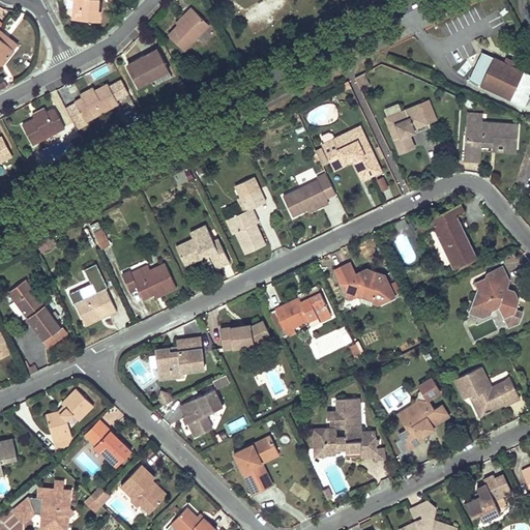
[(95,9),(96,0),(72,0),(71,20),(98,23),(99,10),(95,9)]
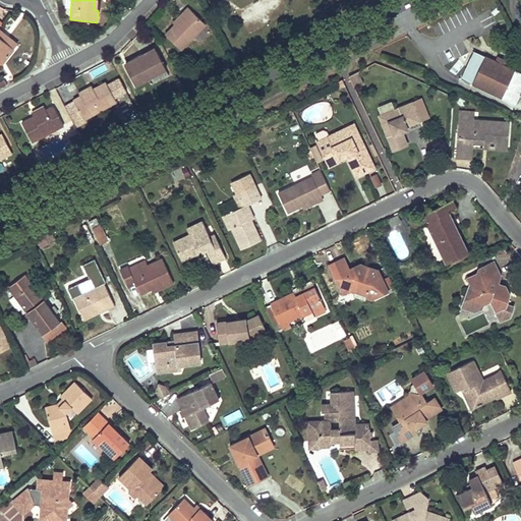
[(180,50),(205,23),(187,7),(181,13),(183,15),(173,24),(164,35),(180,50)]
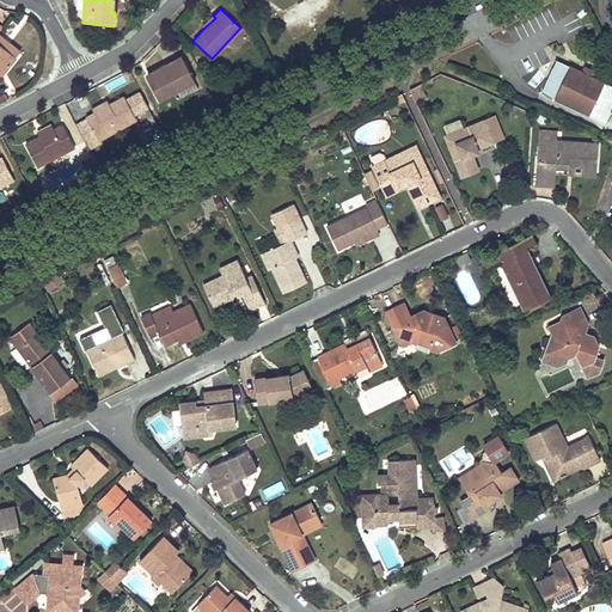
[(201,28),(203,29),(215,18),(213,16),(201,28)]
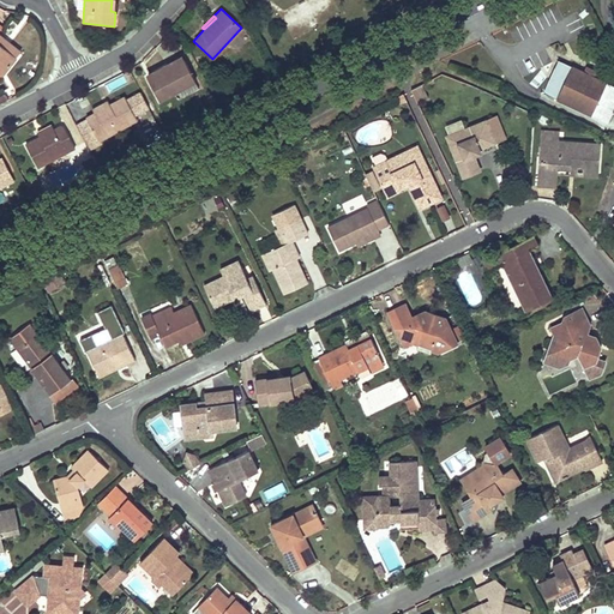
[(0,36),(0,72),(5,76),(18,59),(1,46),(5,40),(0,36)]
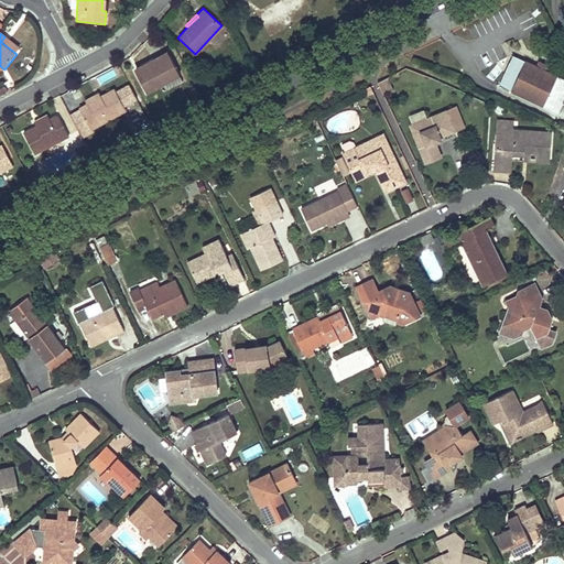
[(17,54),(20,49),(4,36),(1,42),(17,54)]
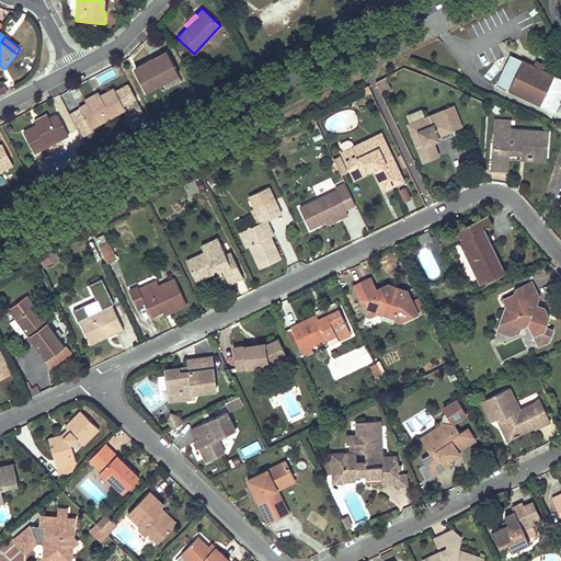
[(164,91),(182,81),(169,54),(134,71),(146,93),(162,86),(164,91)]
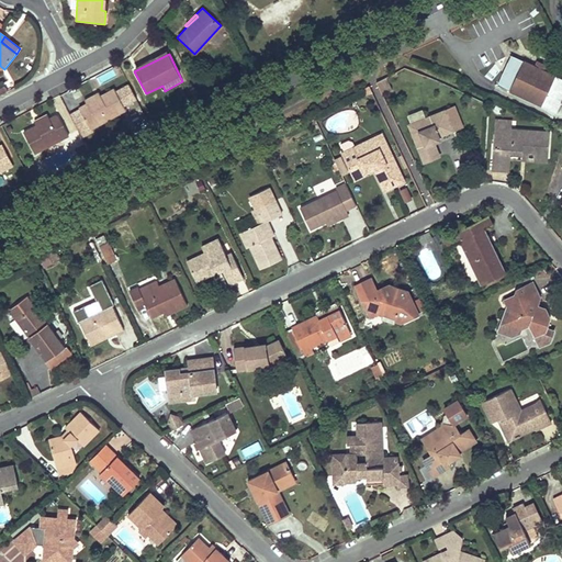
[(555,111),(561,97),(561,79),(512,55),(498,83),(555,111)]
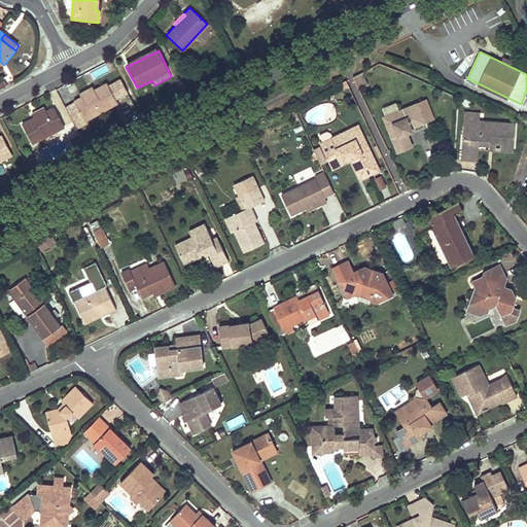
[(374,70),(372,66),(361,72),(362,75),(374,70)]
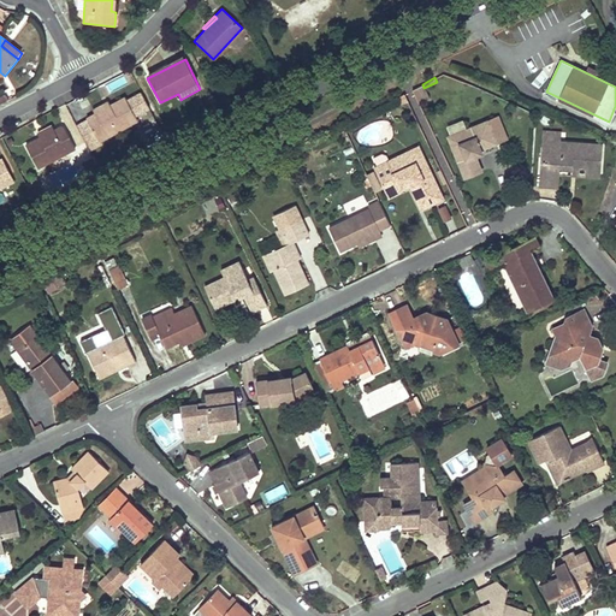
[(424,88),(422,84),(412,89),(419,102),(428,98),(424,88)]
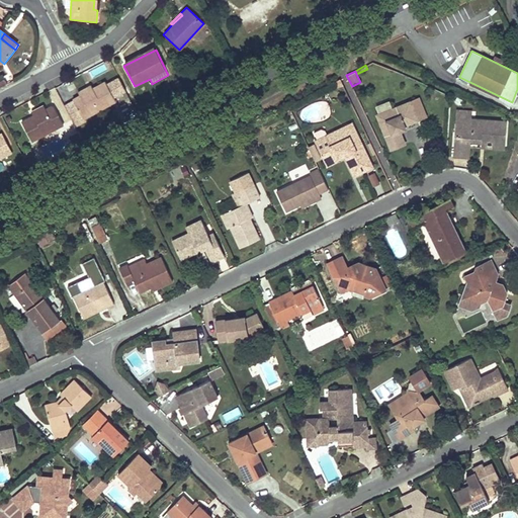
[(122,91),(115,78),(106,83),(104,81),(92,87),(93,88),(82,95),(81,93),(73,98),(74,100),(78,108),(70,112),(76,125),(85,120),(83,117),(114,99),(113,97),(122,91)]
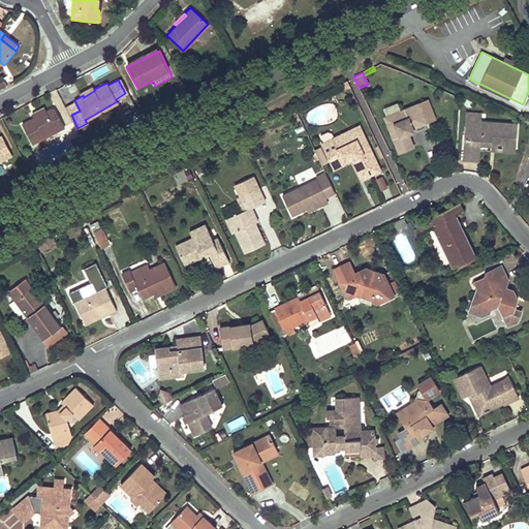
[(94,89),(92,86),(81,92),(83,95),(84,97),(95,90),(94,89)]
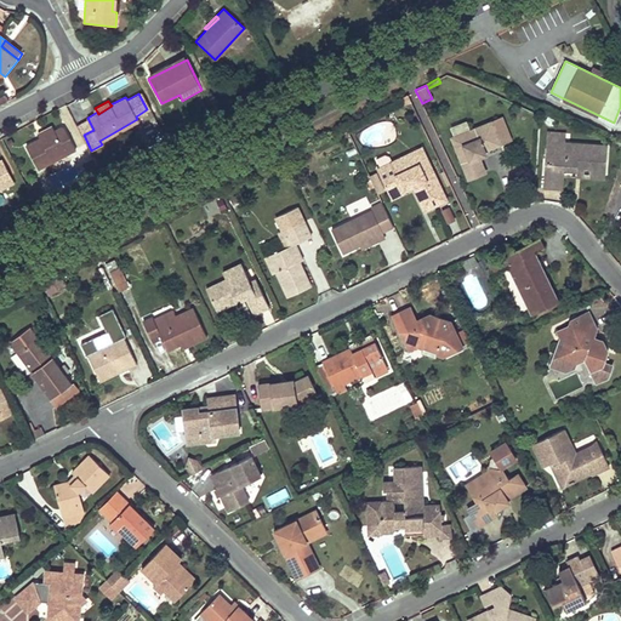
[(93,130),(89,120),(78,126),(84,135),(93,130)]
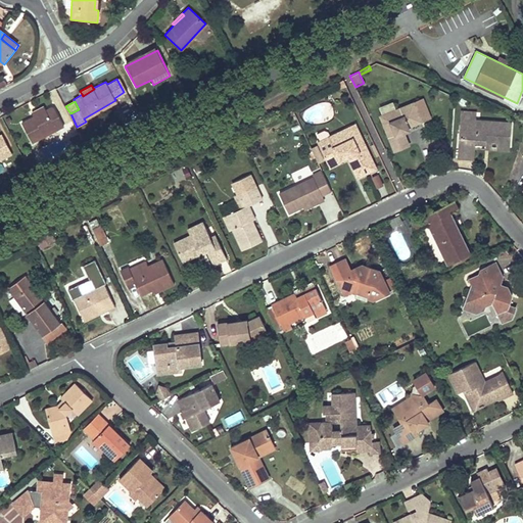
[(423,101),(415,104),(421,122),(430,120),(423,101)]
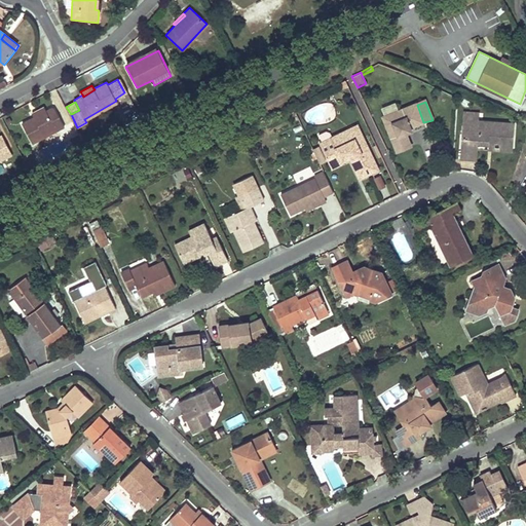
[(417,105),(383,117),(396,152),(411,147),(406,134),(405,129),(410,127),(423,122),(417,105)]
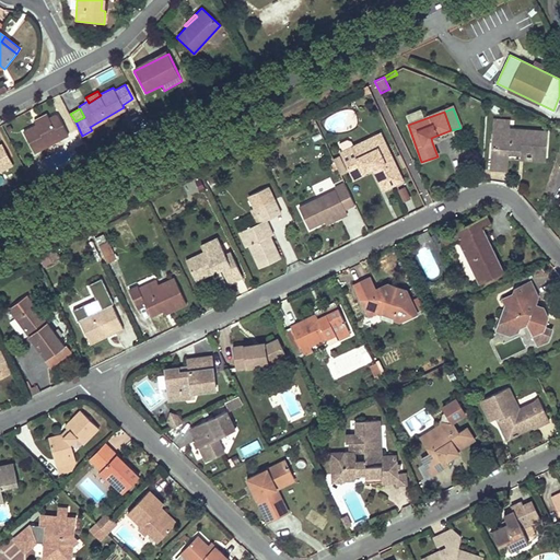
[(33,152),(67,135),(56,114),(48,118),(35,125),(22,131),(33,152)]
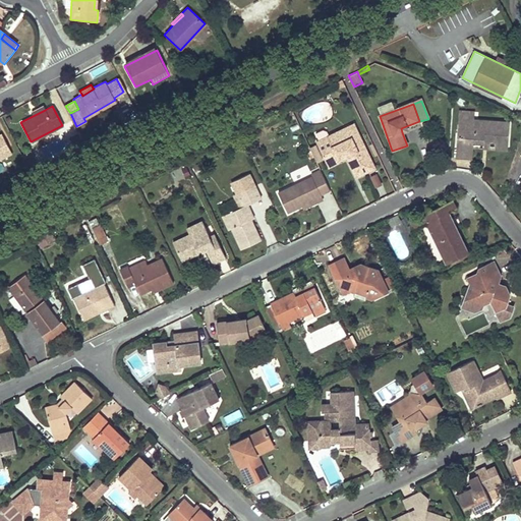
[(33,116),(45,110),(43,106),(31,113),(33,116)]
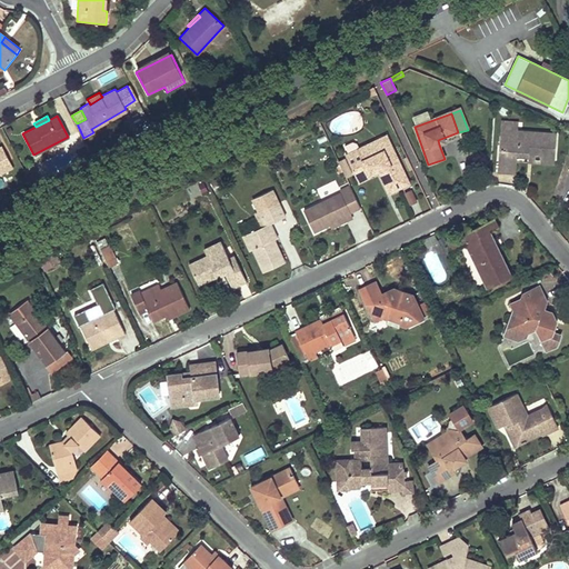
[(555,160),(557,133),(518,130),(519,121),(502,120),(498,172),(516,173),(517,156),(529,156),(529,152),(540,153),(540,159),(555,160)]
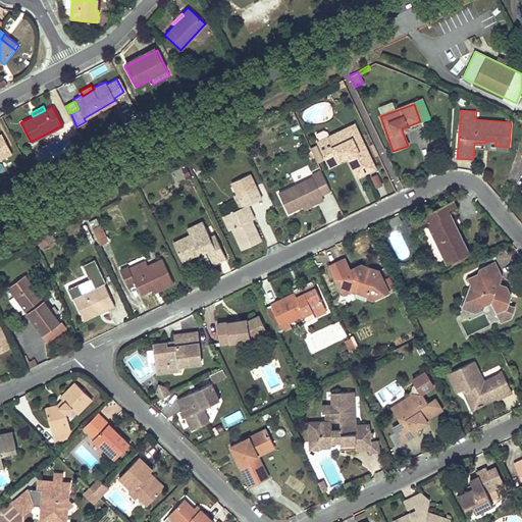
[(357,128),(354,123),(341,131),(343,136),(357,128)]
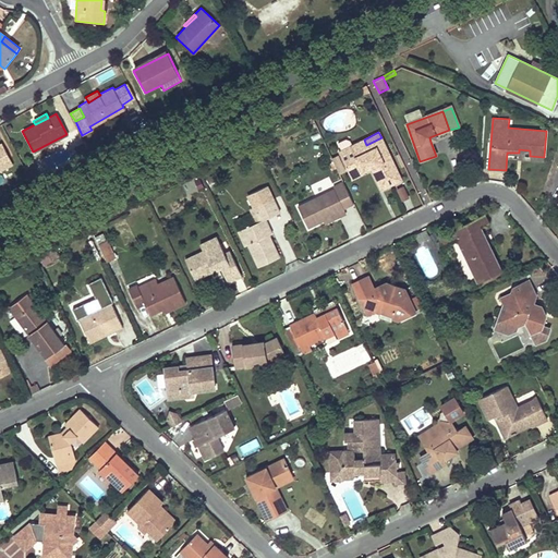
[(402,179),(381,137),(366,145),(364,140),(351,145),(349,140),(346,138),(338,142),(341,149),(339,150),(350,173),(368,164),(371,169),(380,189),(402,179)]
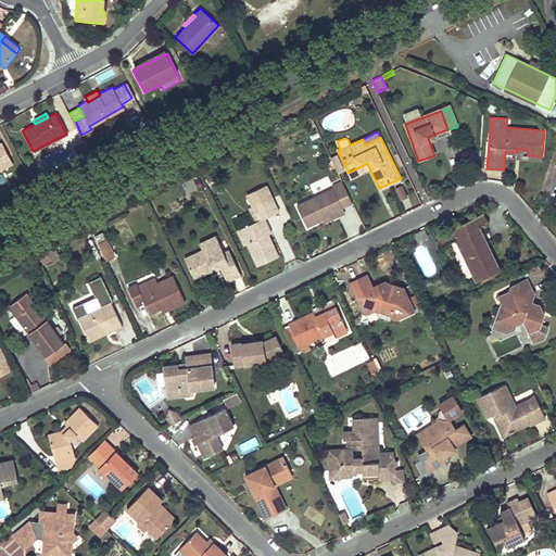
[(79,156),(89,151),(84,141),(74,146),(79,156)]
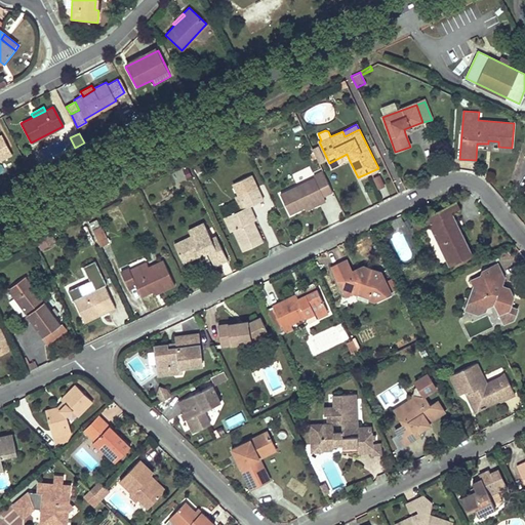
[(488,151),(512,152),(512,148),(498,147),(498,142),(488,140),(488,144),(488,151)]
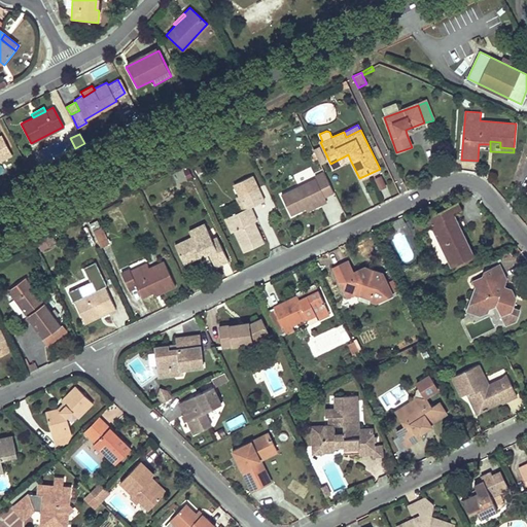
[(348,154),(330,164),(332,168),(350,160),(348,154)]
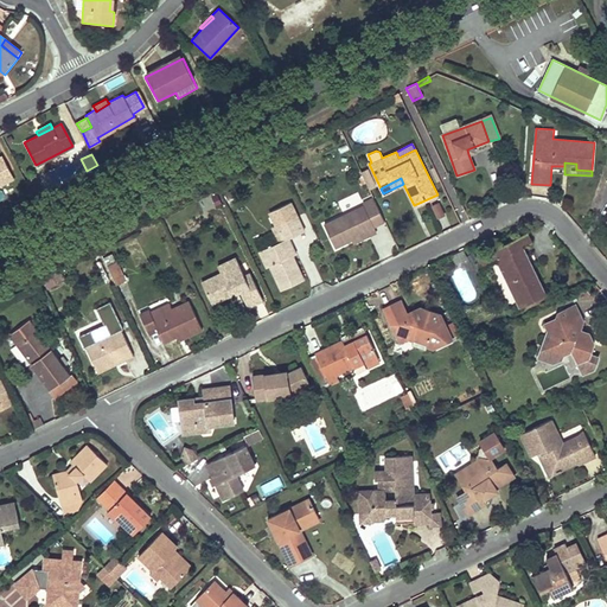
[(365,204),(325,224),(337,247),(353,238),(366,232),(368,235),(378,231),(375,224),(369,212),(378,208),(375,199),(365,204)]
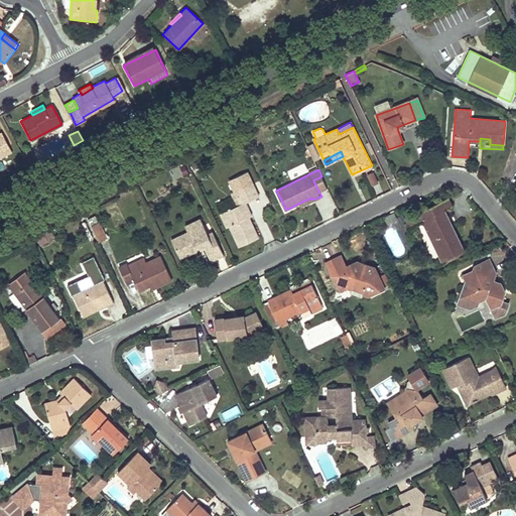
[(372,184),(379,181),(374,170),(367,173),(372,184)]
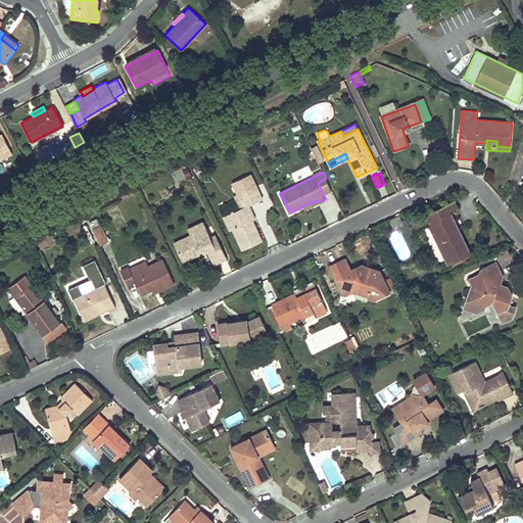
[(331,189),(326,179),(318,183),(323,193),(331,189)]
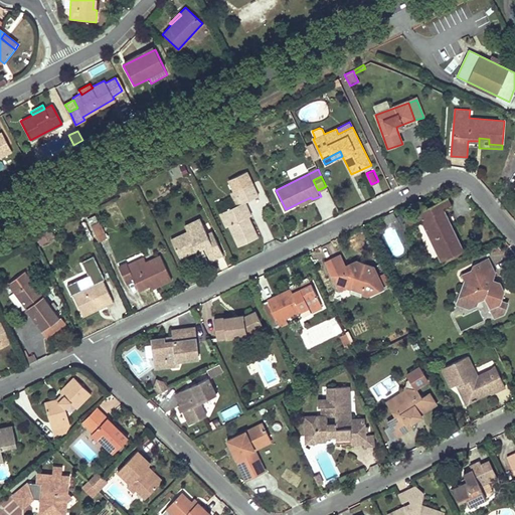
[(245,201),(259,195),(252,183),(235,191),(240,203),(226,209),(232,223),(229,224),(239,244),(259,235),(248,215),(251,214),(245,201)]
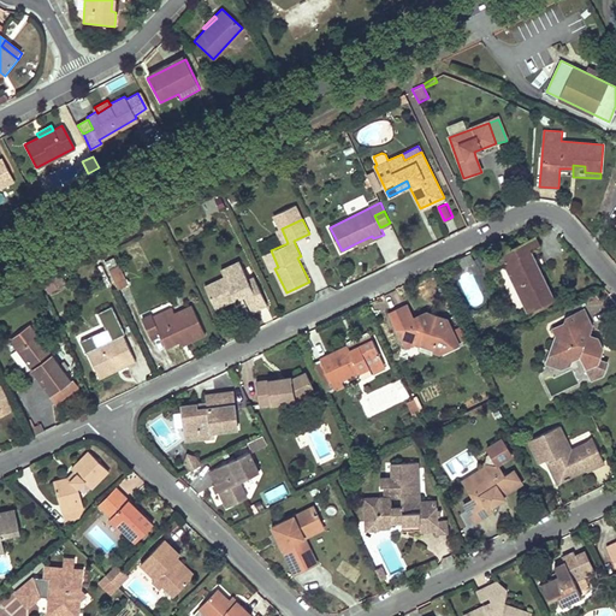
[(372,236),(359,242),(360,246),(373,238),(372,236)]
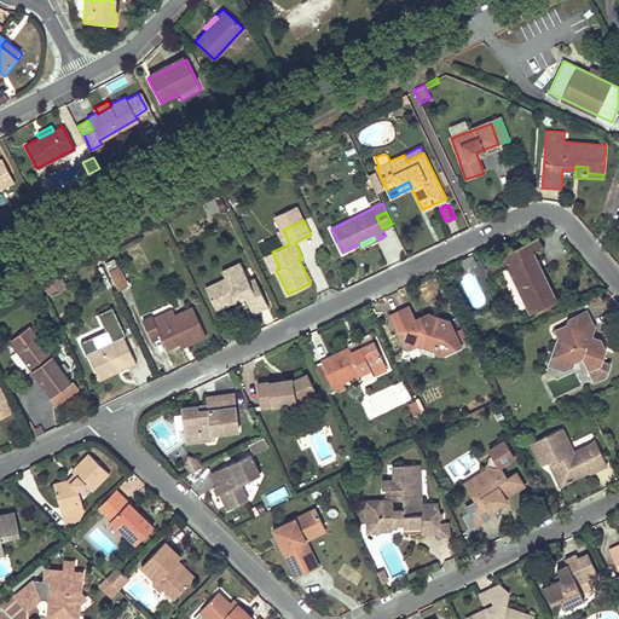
[(538,237),(502,255),(507,265),(531,313),(559,300),(534,252),(543,248),(538,237)]
